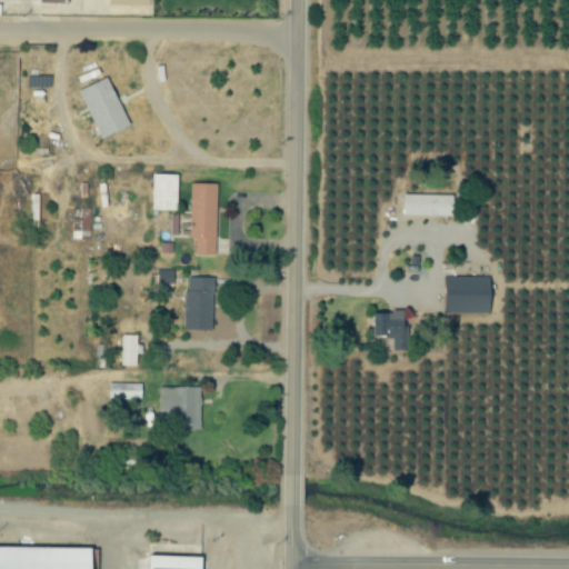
[(129,126),(107,77),(78,90),(100,139),(129,126)]
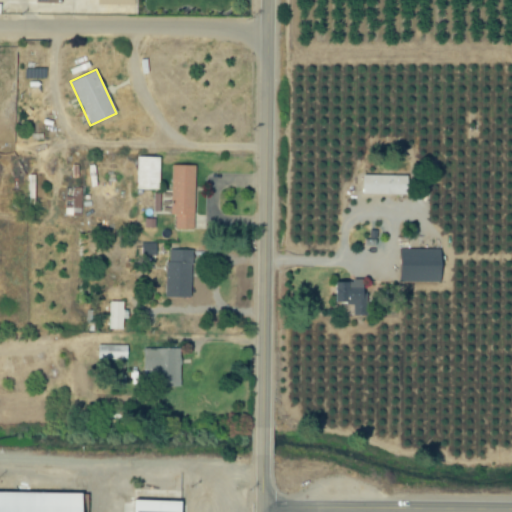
[(159,190),(160,157),(137,157),(136,189),(159,190)]
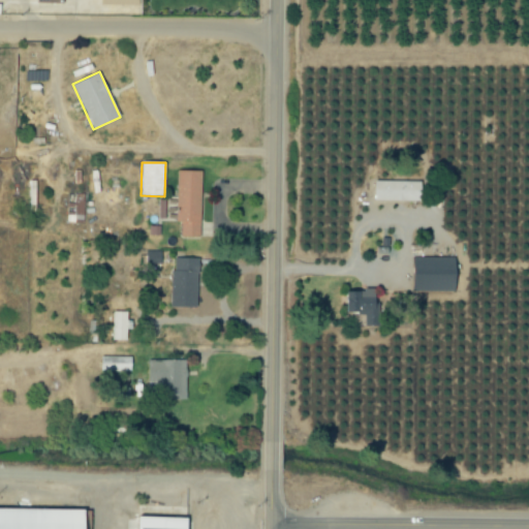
[(181,237),(200,238),(203,172),(178,170),(177,223),(181,223),(181,237)]
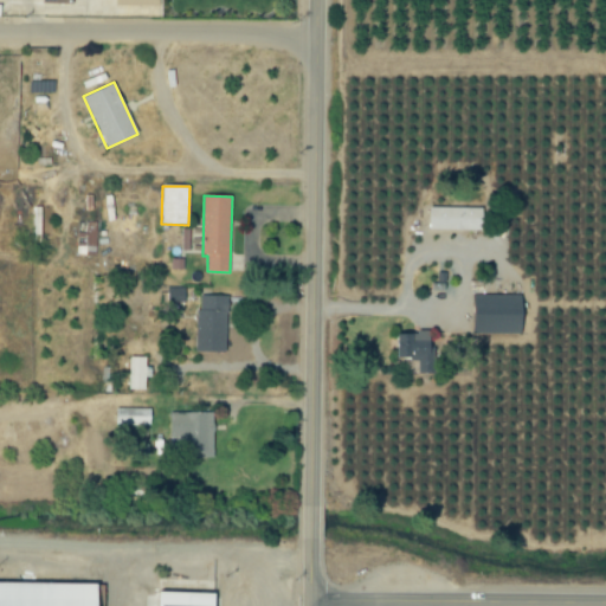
[(482,208),(429,207),(429,230),(482,231),(482,208)]
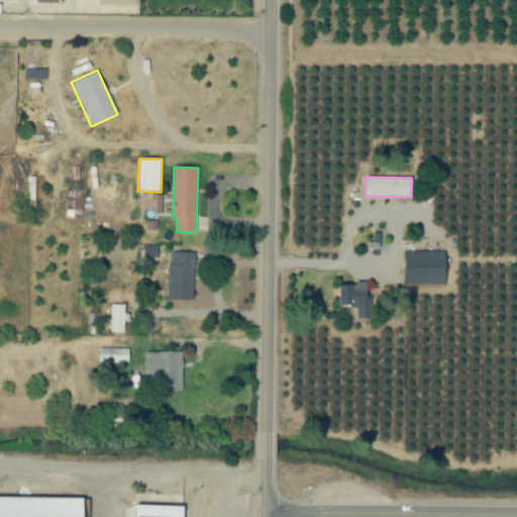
[(83,219),(84,190),(67,190),(66,218),(83,219)]
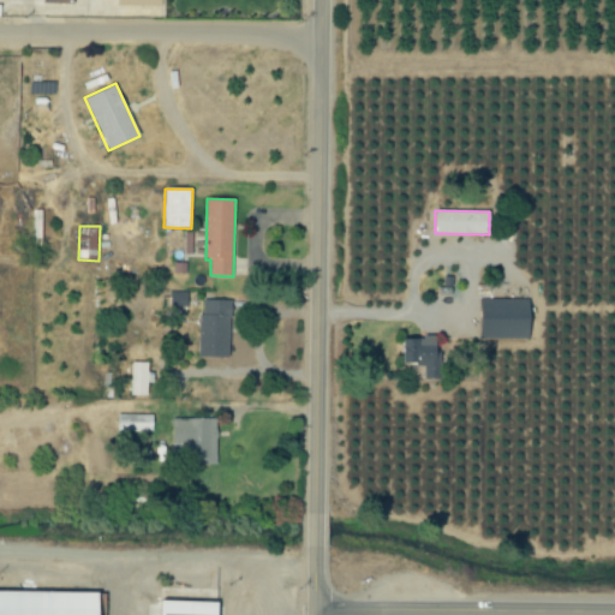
[(231,300),(201,299),(199,358),(231,358),(231,300)]
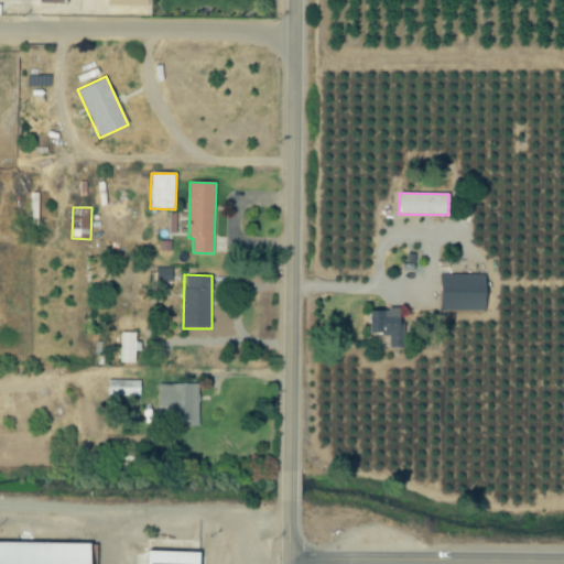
[(485,311),(485,275),(441,274),(440,311),(485,311)]
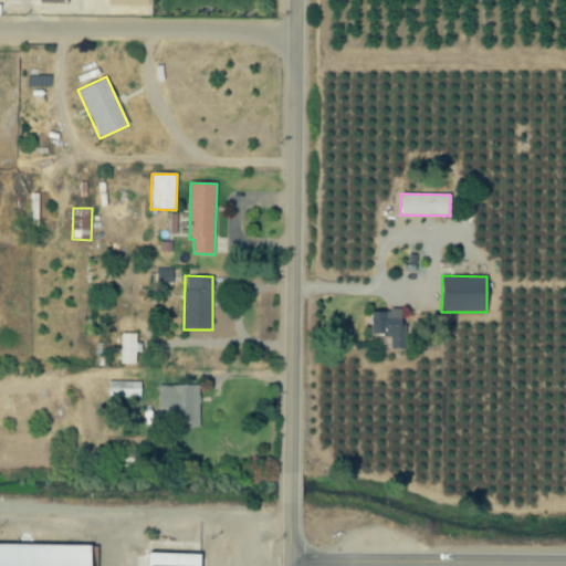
[(369,311),(369,336),(390,335),(390,348),(405,348),(404,310),(369,311)]
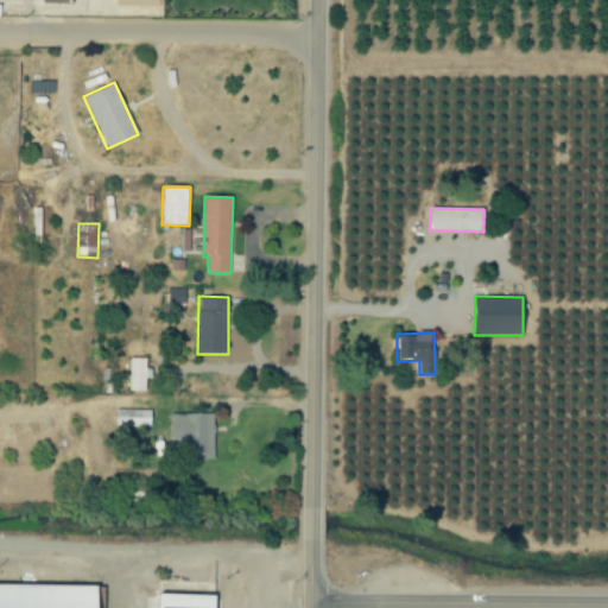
[(131,392),(146,392),(147,379),(150,379),(150,359),(131,359),(131,392)]
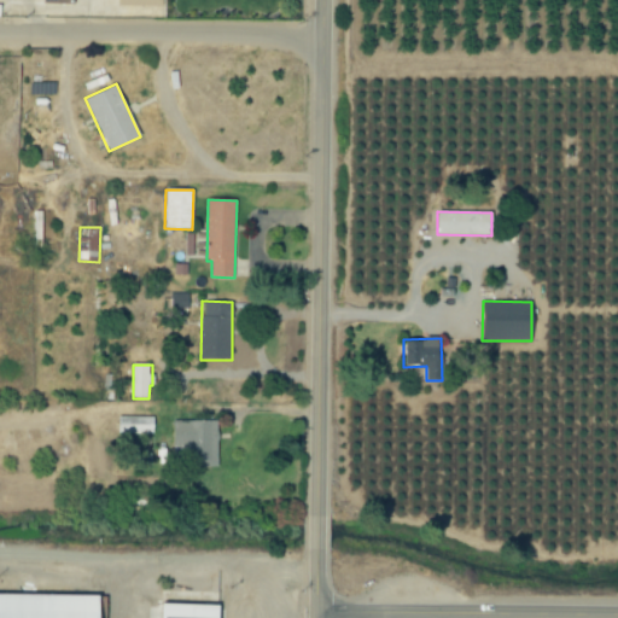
[(118,433),(155,435),(155,418),(118,417),(118,433)]
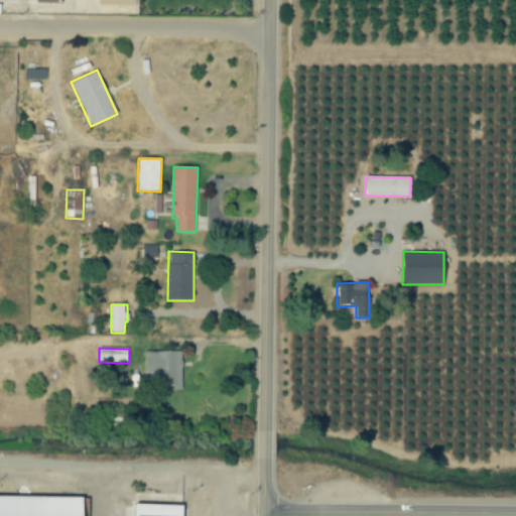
[(182,390),(181,351),(144,352),(145,384),(156,384),(157,391),(182,390)]
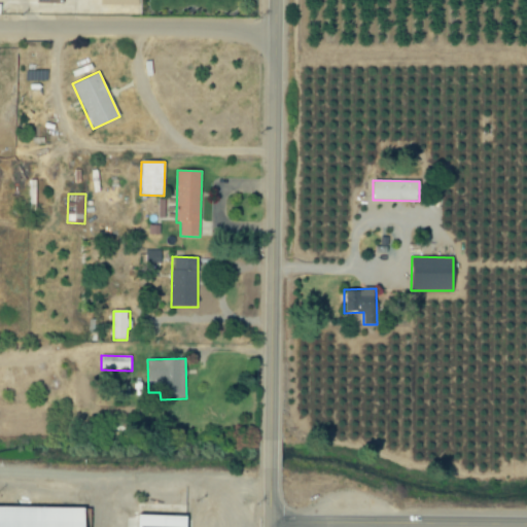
[(0,526),(81,526),(82,510),(0,507),(0,526)]
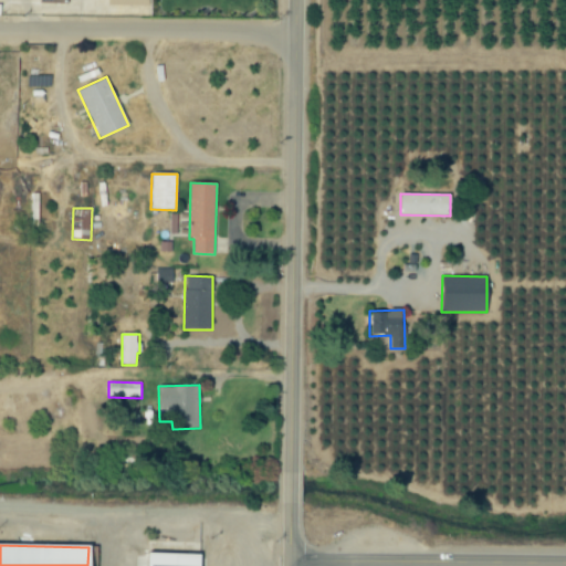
[(145,565),(198,565),(198,555),(146,554),(145,565)]
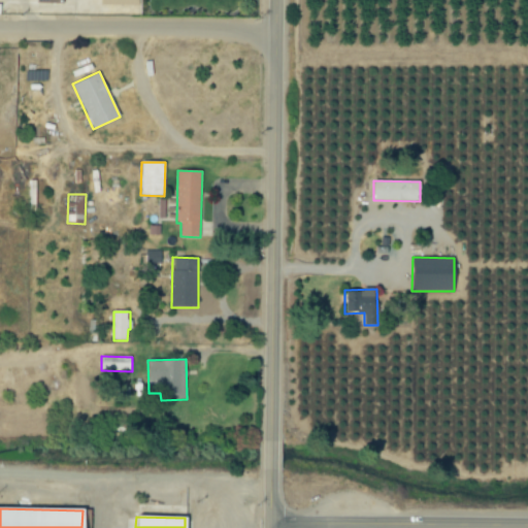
All buildings are outlined.
